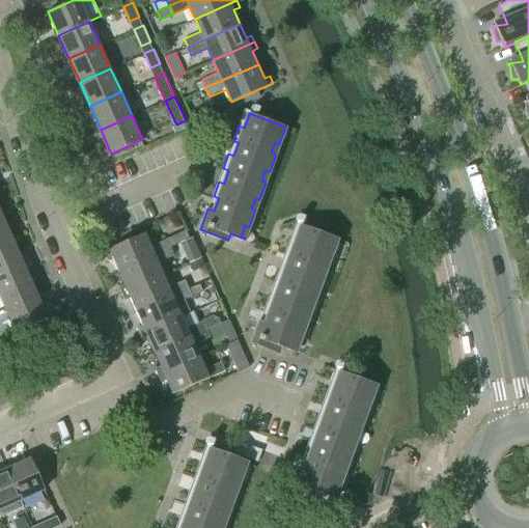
[(304,221),(306,215),(300,213),(298,219),(304,221)]
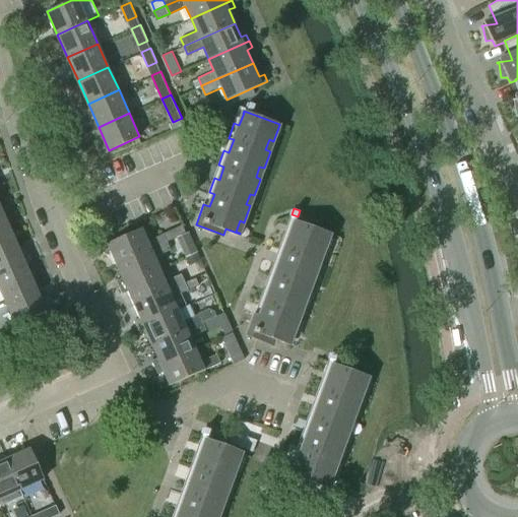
[(0,219),(0,247),(15,241),(5,217),(0,219)]
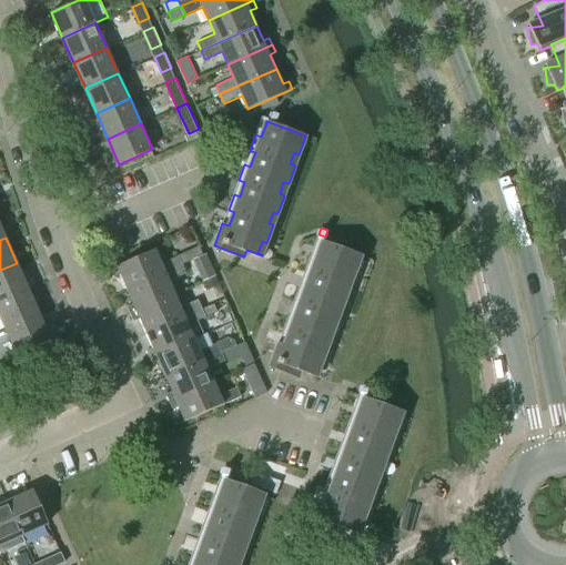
[(361,256),(362,255),(322,241),(322,242),(316,256),(312,254),(305,270),(311,272),(306,286),(301,284),(295,300),(301,302),(295,315),(290,313),(284,329),(290,331),(284,345),(278,343),(270,364),(300,375),(302,370),(317,375),(319,374),(313,372),(317,361),(322,362),(329,344),(324,342),(329,331),(333,333),(340,314),(335,313),(340,301),(344,303),(351,284),(346,283),(351,272),(354,273),(361,256)]
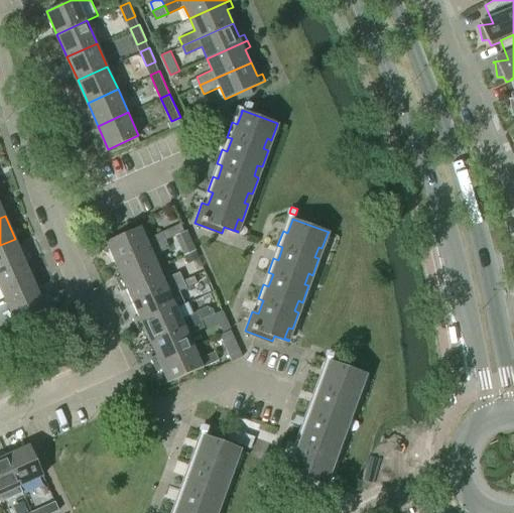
[(106,241),(101,243),(105,250),(110,248),(115,261),(166,238),(175,234),(184,230),(181,222),(147,237),(141,225),(106,240),(106,241)]
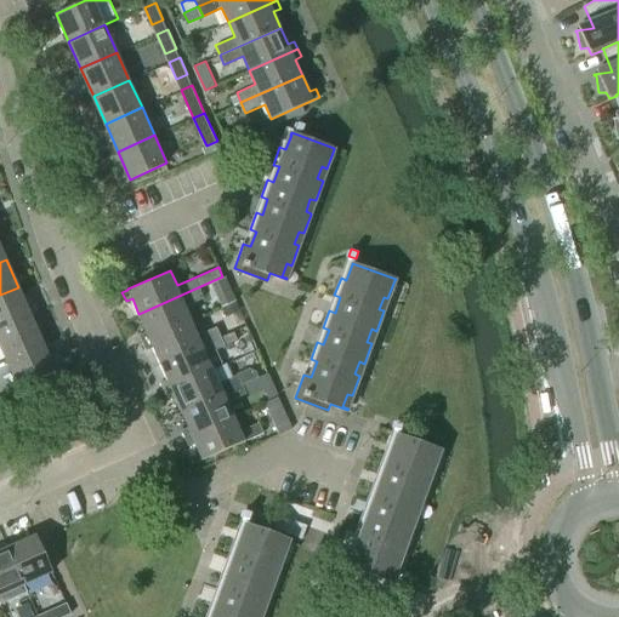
[(222,276),(211,281),(223,306),(237,300),(226,275),(222,276)]
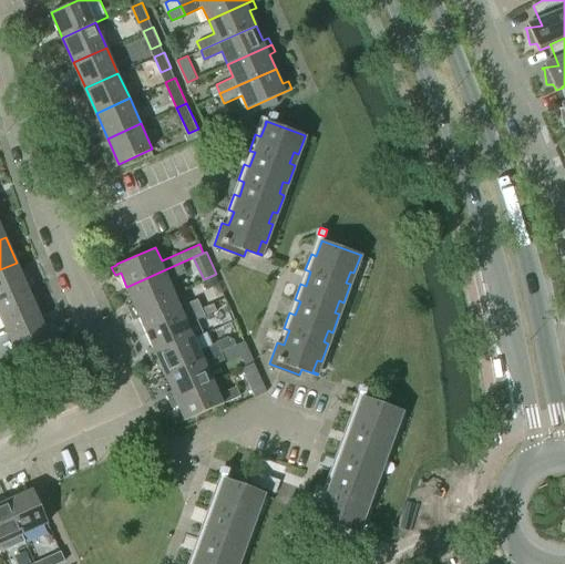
[(183,262),(126,287),(133,303),(127,305),(131,310),(136,308),(174,290),(170,279),(187,272),(183,262)]
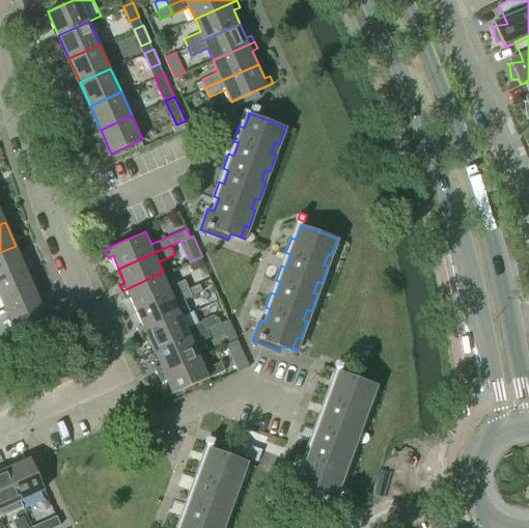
[(0,252),(0,280),(27,269),(16,246),(0,252)]
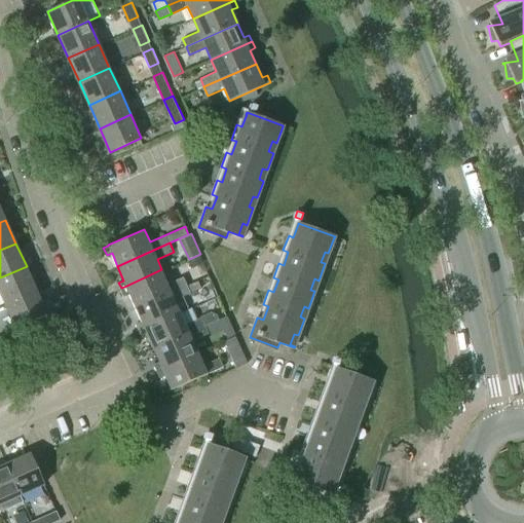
[(0,277),(0,292),(5,304),(37,290),(27,266),(0,277)]
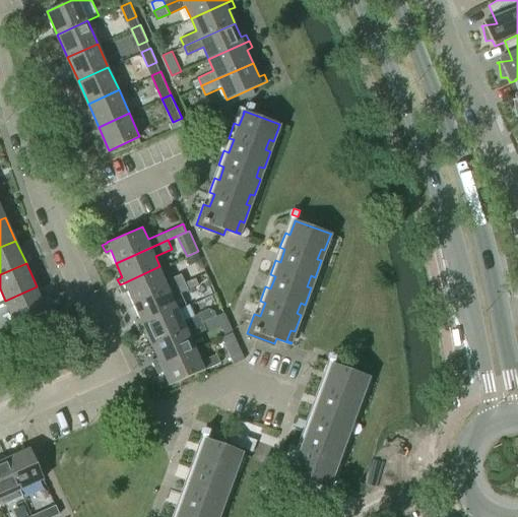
[(125,282),(120,284),(123,293),(128,289),(134,303),(171,285),(185,279),(182,271),(166,278),(159,266),(125,282)]
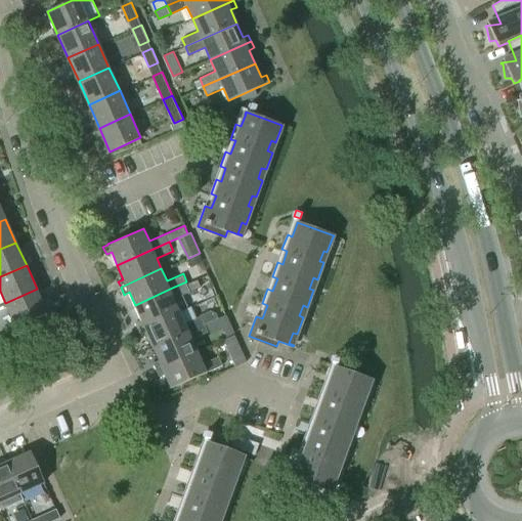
[(172,288),(135,305),(141,319),(136,321),(138,327),(143,324),(169,313),(179,309),(174,298),(190,291),(186,281),(172,288)]
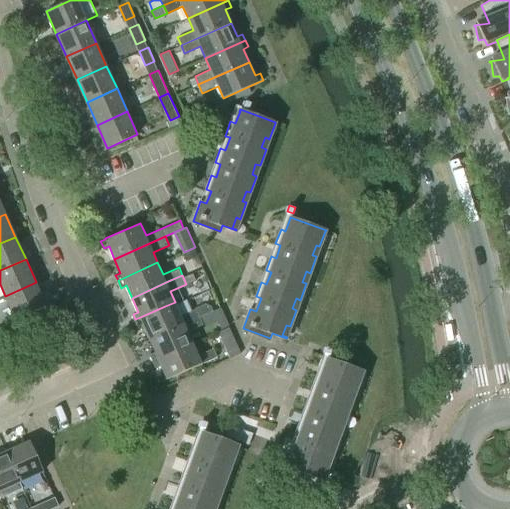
[(15,319),(46,305),(36,282),(5,296),(15,319)]
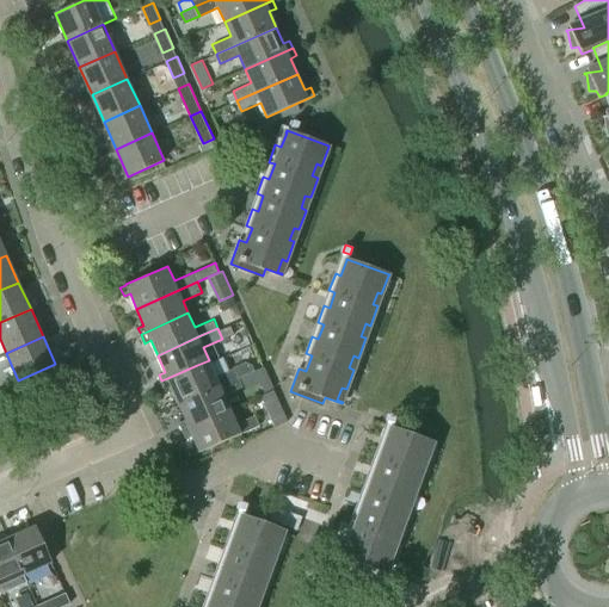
[(167,378),(161,381),(166,390),(172,388),(178,402),(239,376),(239,377),(254,370),(252,364),(246,361),(234,366),(216,375),(209,360),(197,365),(167,378)]
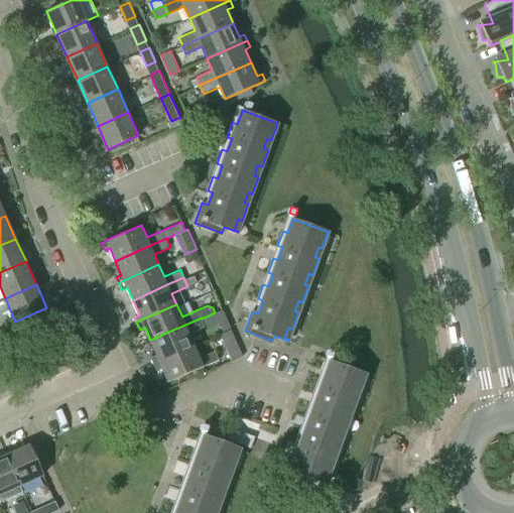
[(202,317),(150,340),(156,354),(151,357),(154,363),(159,361),(183,350),(195,345),(189,333),(205,326),(202,318),(202,317)]
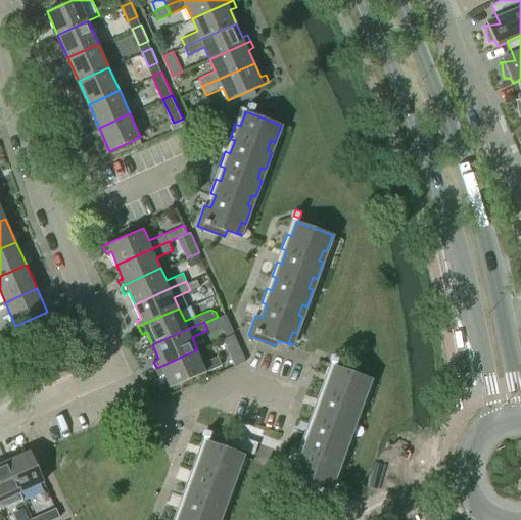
[(161,366),(156,368),(159,375),(164,372),(171,386),(223,364),(219,353),(202,361),(197,349),(186,355),(161,366)]
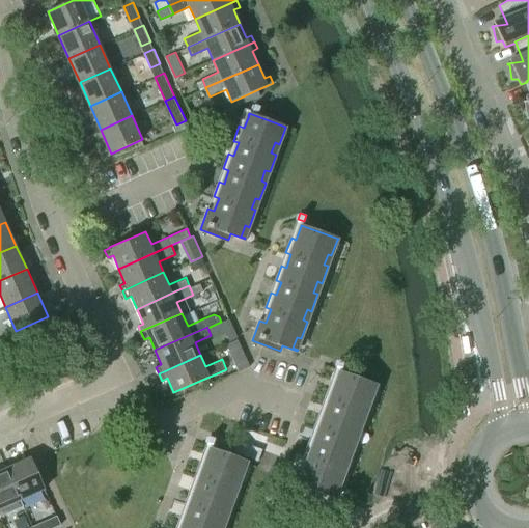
[(339,359),(337,365),(343,367),(345,361),(339,359)]
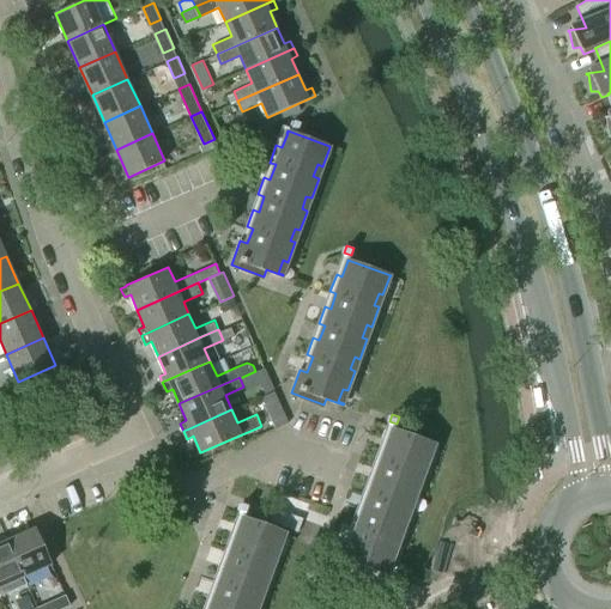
[(435,444),(393,428),(392,430),(393,430),(387,445),(381,443),(375,460),(381,462),(376,476),(370,474),(363,491),(369,493),(364,509),(358,506),(352,523),(358,525),(352,541),(345,537),(337,561),(369,573),(371,566),(388,572),(383,570),(388,558),(393,559),(400,540),(395,537),(400,525),(405,527),(412,507),(407,505),(412,493),(417,495),(424,475),(419,474),(423,462),(428,463),(435,444)]
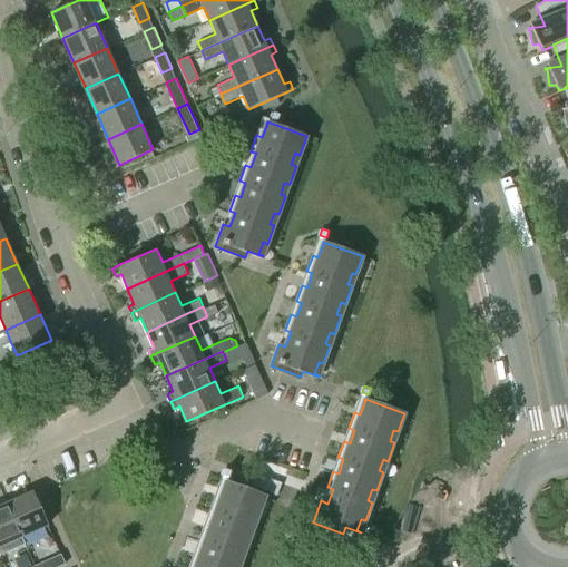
[(257,471),(253,485),(277,494),(283,481),(257,471)]
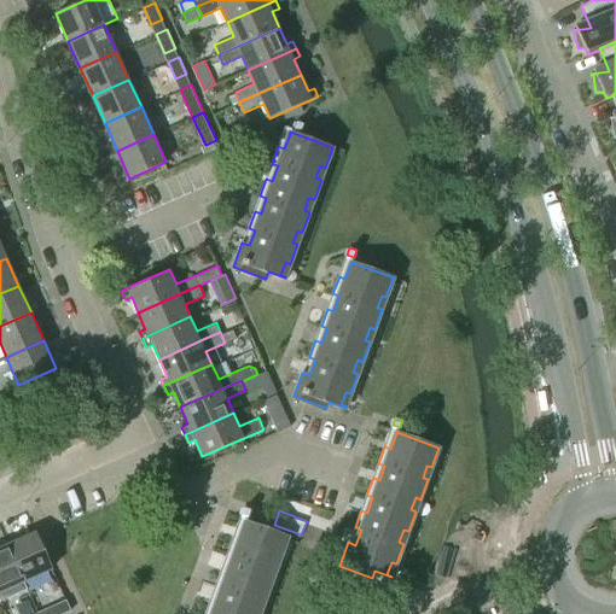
[(289,538),(289,537),(245,520),(245,522),(240,537),(234,536),(228,553),(233,554),(228,569),(222,567),(216,584),(222,586),(216,602),(210,600),(204,613),(260,613),(265,601),(260,598),(265,586),(269,589),(277,568),(272,567),(277,554),(280,556),(288,537),(289,538)]
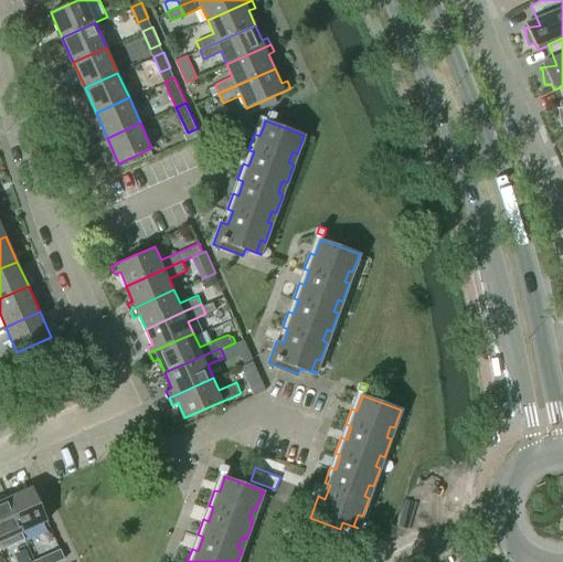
[(8,498),(23,530),(49,519),(40,501),(33,486),(8,498)]
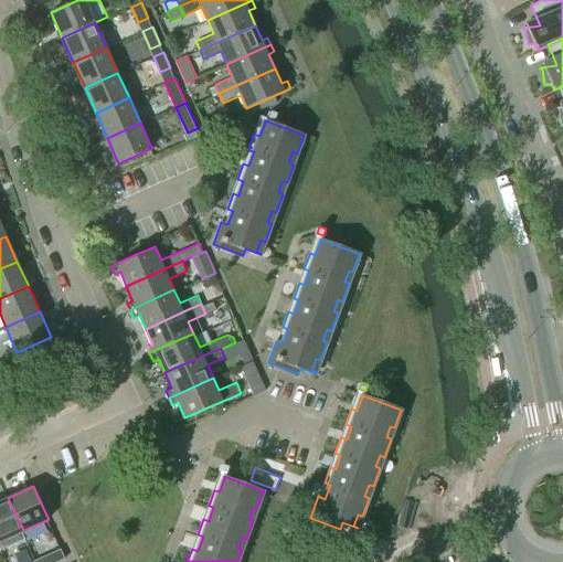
[(0,548),(0,549),(2,549),(1,547),(23,537),(24,539),(25,538),(22,530),(23,530),(8,498),(7,494),(0,496),(0,548)]
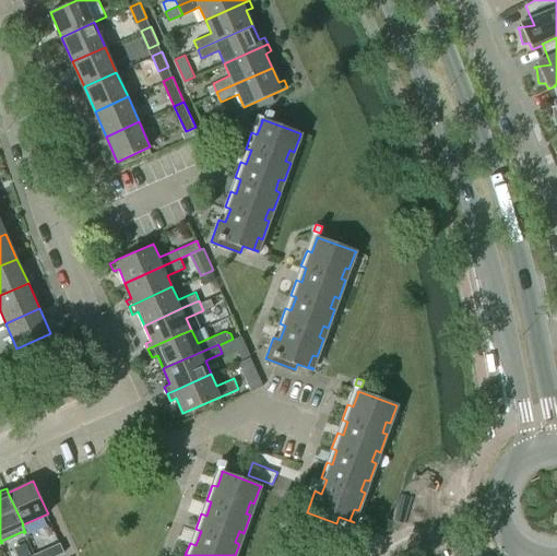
[(59,542),(44,548),(46,555),(51,555),(63,551),(59,542)]
